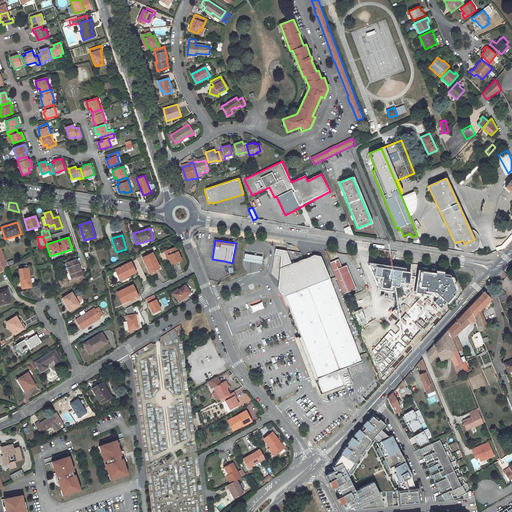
[(8,268),(0,244),(0,272),(7,269),(8,268)]
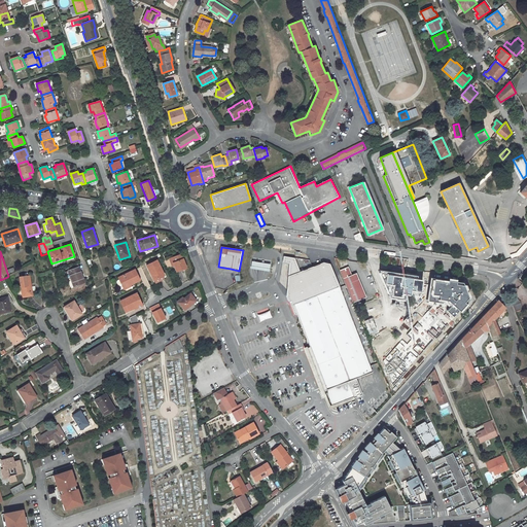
[(186,269),(181,255),(171,259),(174,267),(176,273),(186,269)]
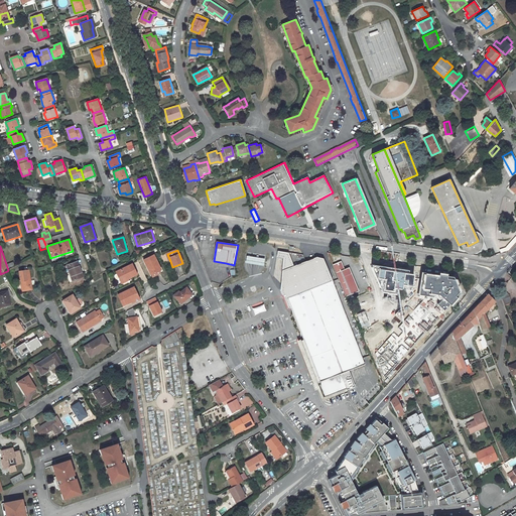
[(312,283),(331,276),(324,260),(316,258),(293,267),(288,254),(278,252),(277,258),(283,259),(282,271),(280,291),(287,309),(289,310),(292,309),(287,298),(314,288),(312,283)]
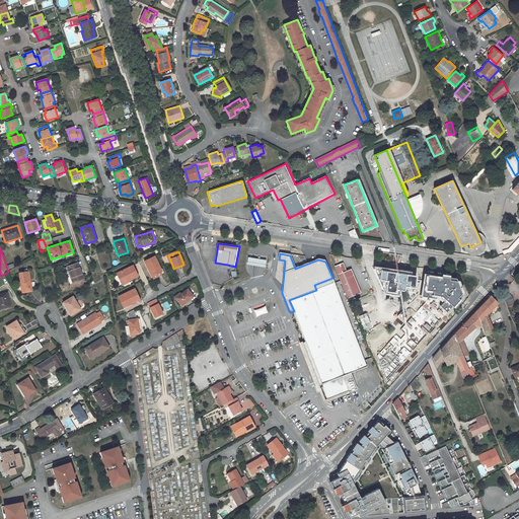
[(143,262),(151,278),(159,274),(156,268),(158,268),(153,256),(143,262)]
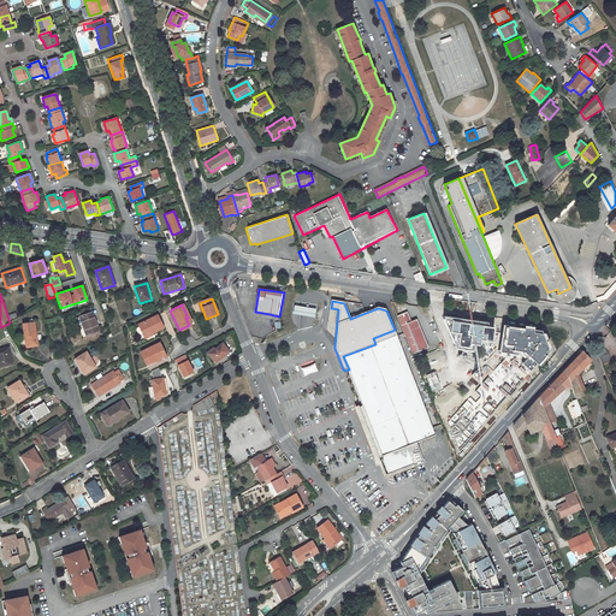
[(317,309),(294,306),(292,314),(315,318),(317,309)]
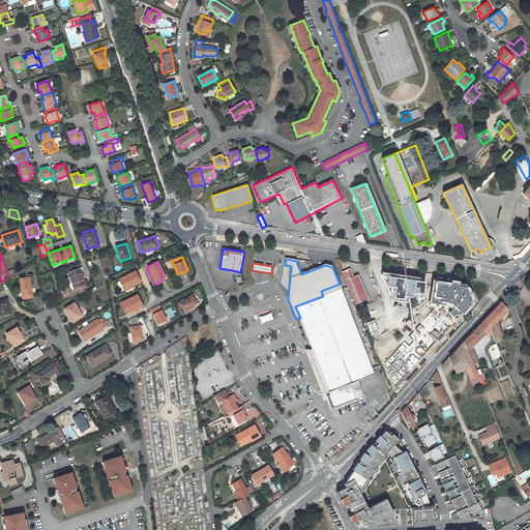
[(85,285),(80,269),(68,272),(75,289),(85,285)]
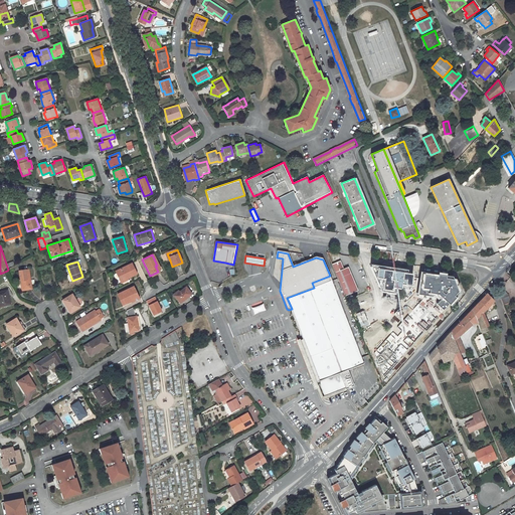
[(344,270),(341,262),(332,265),(345,297),(358,291),(349,268),(344,270)]
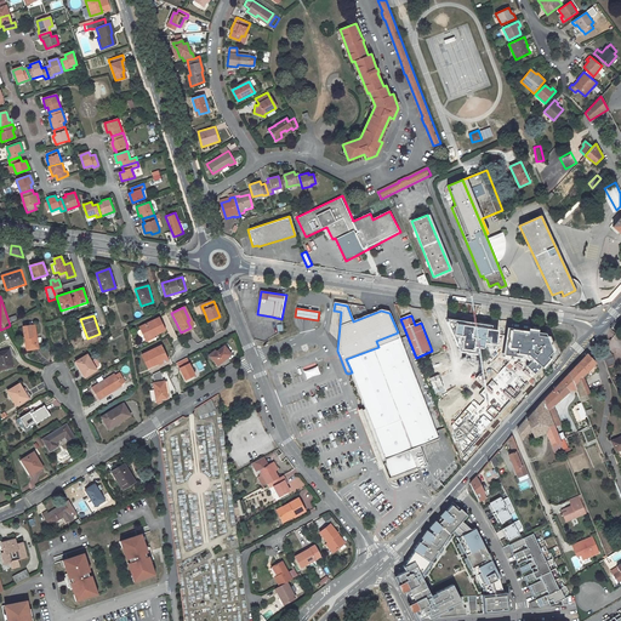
[(500,326),(445,318),(461,353),(479,355),(497,345),(500,326)]
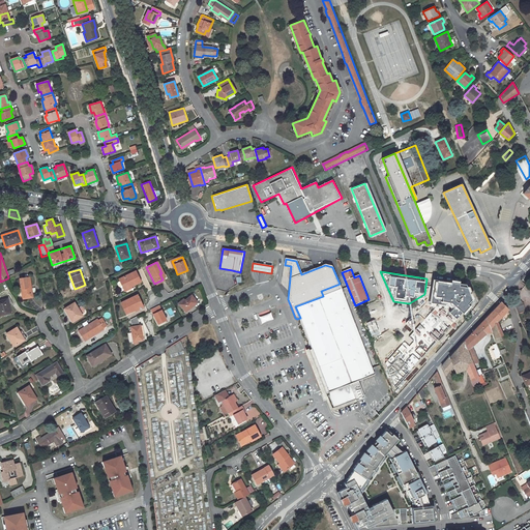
[(124,290),(140,283),(135,272),(119,280),(120,282),(122,288),(124,290)]
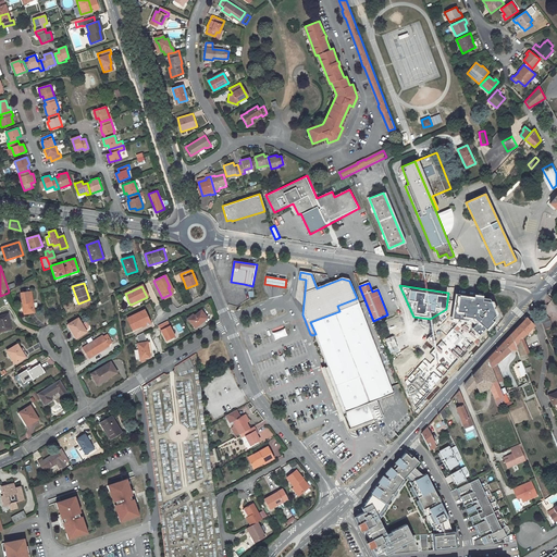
[(35,312),(32,292),(21,293),(24,314),(35,312)]
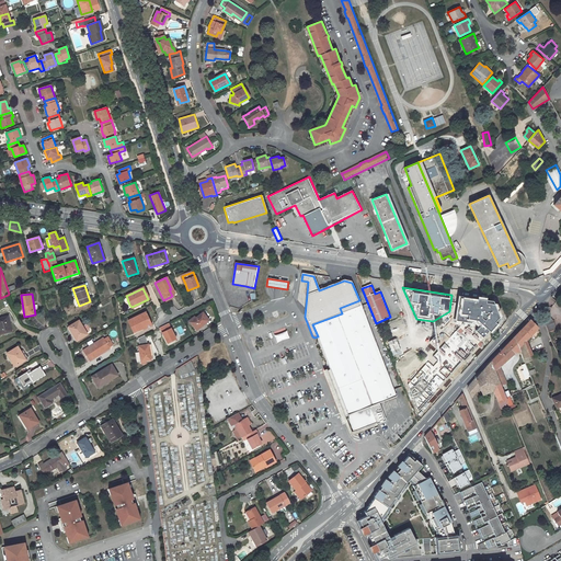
[(494,301),(459,297),(456,320),(478,323),(492,334),(502,323),(494,301)]
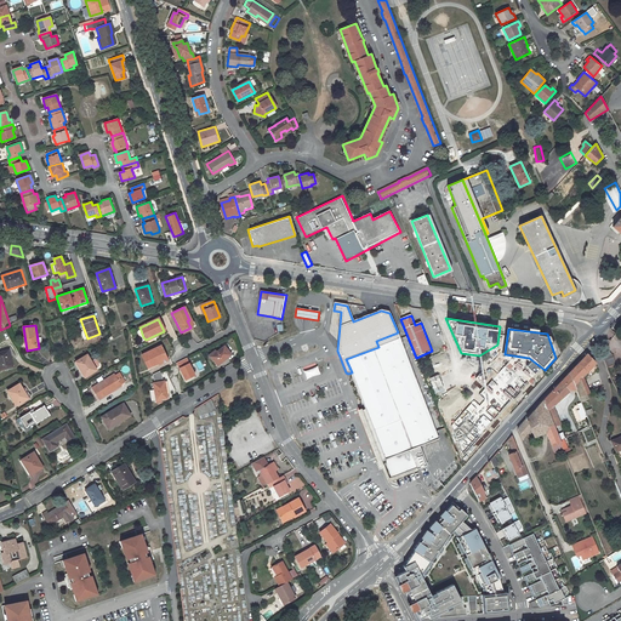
[(379,347),(400,339),(398,332),(376,341),(379,347)]
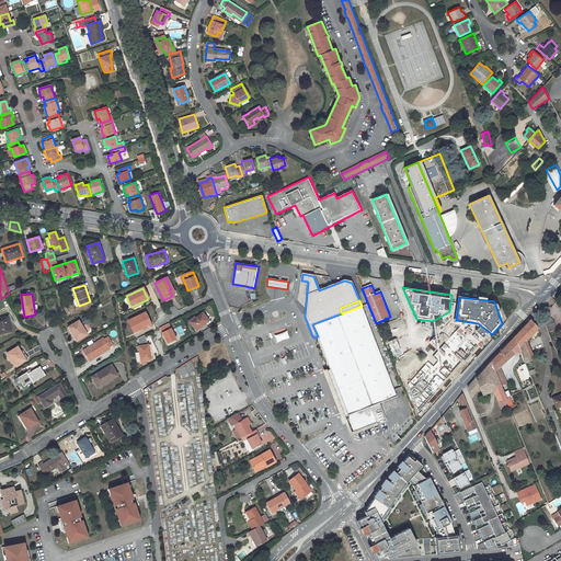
[(397,398),(381,357),(362,306),(342,313),(312,324),(318,336),(325,358),(330,369),(322,373),(334,402),(340,419),(354,413),(361,431),(363,431),(385,422),(381,415),(377,404),(385,402),(397,398)]
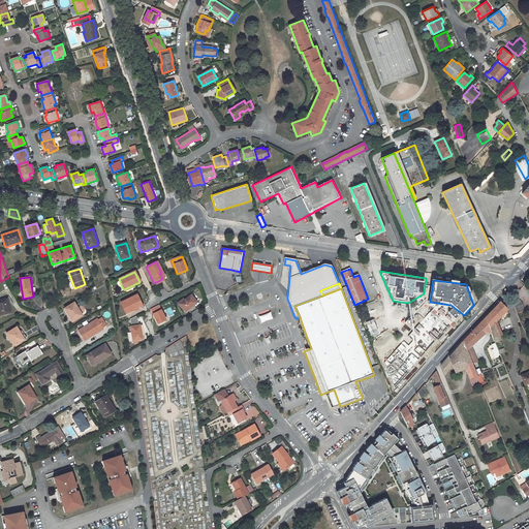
[(197,302),(191,294),(180,304),(185,311),(197,302)]
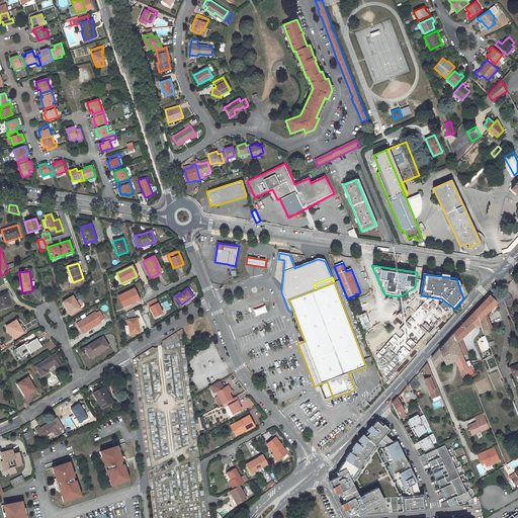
[(127,307),(140,300),(134,289),(118,296),(123,308),(127,306),(127,307)]
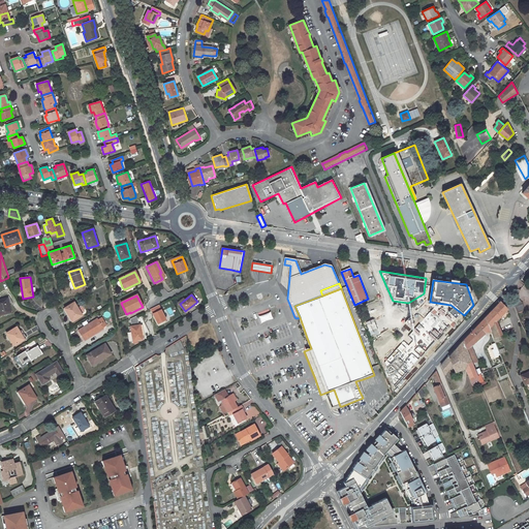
[(522,303),(517,297),(510,303),(515,307),(517,313),(525,310),(522,303)]
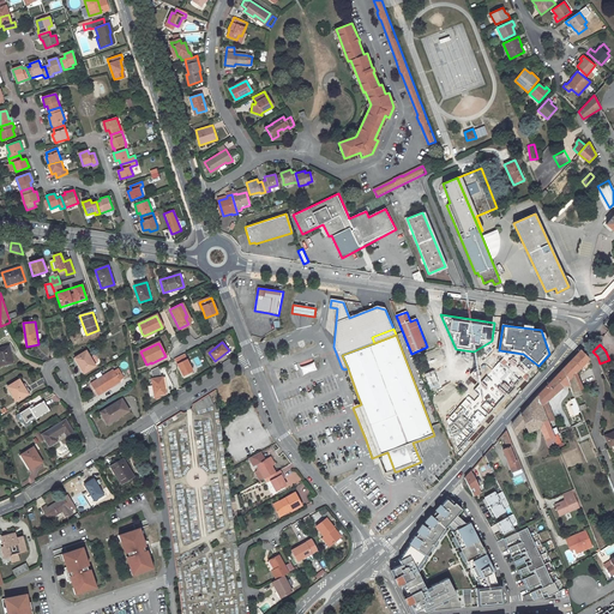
[(0,366),(13,362),(10,345),(0,348),(0,366)]
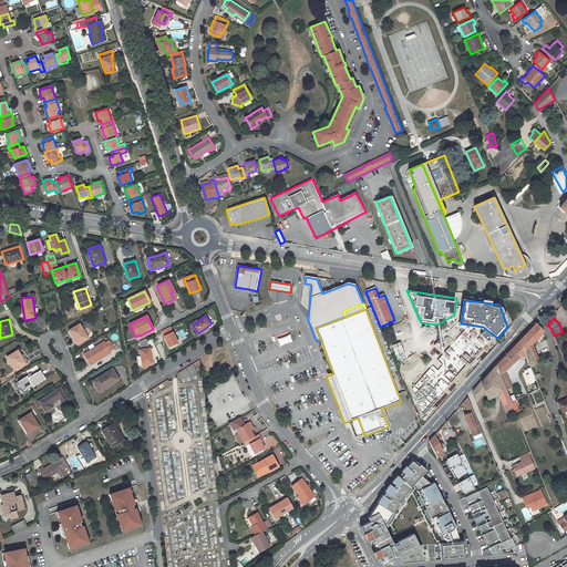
[(83,330),(80,323),(69,330),(78,346),(89,339),(88,337),(90,336),(90,333),(88,329),(86,329),(83,330)]
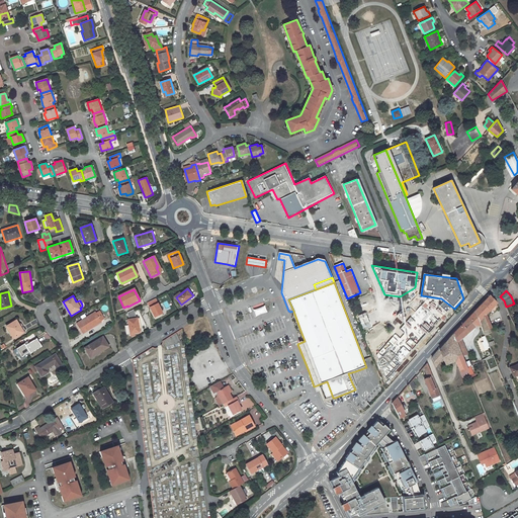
[(496,303),(489,295),(475,311),(479,321),(485,315),(496,303)]
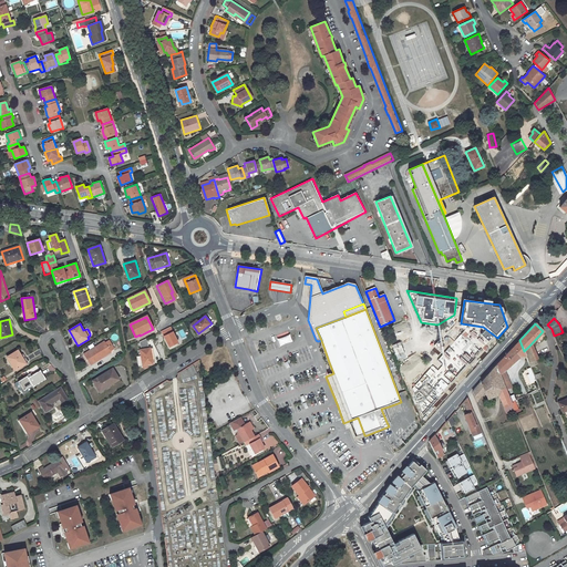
[(160,331),(167,348),(178,343),(169,327),(160,331)]
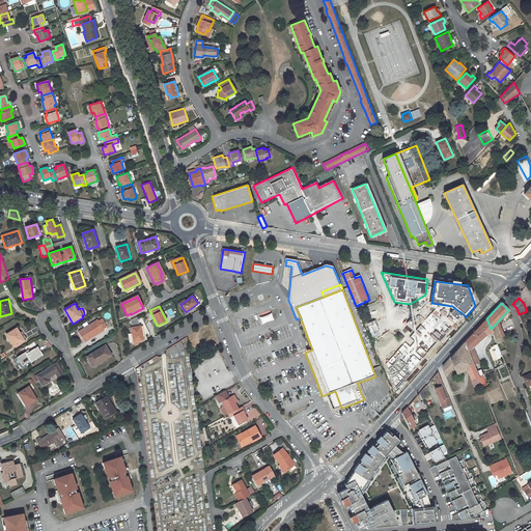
[(460,319),(437,307),(410,337),(427,353),(450,330),(460,319)]
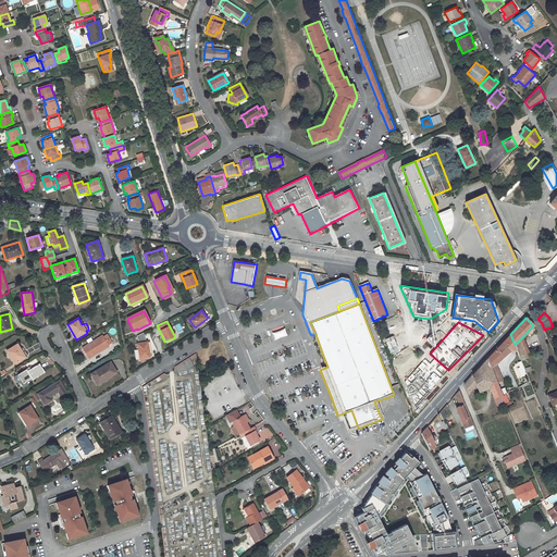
[(272,333),(274,339),(287,335),(284,329),(272,333)]
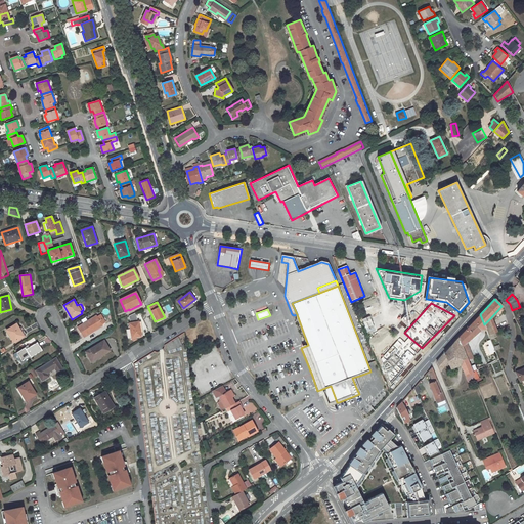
[(129,323),(130,330),(127,330),(128,338),(132,338),(141,336),(139,321),(137,322),(136,313),(130,316),(130,323),(129,323)]
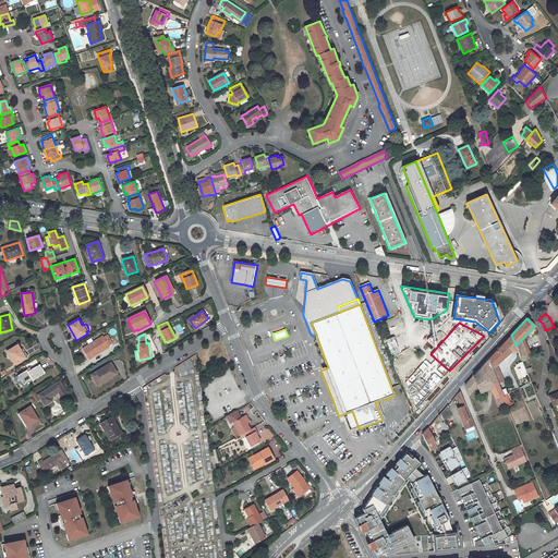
[(89,360),(110,347),(109,346),(113,342),(109,335),(104,338),(104,336),(83,349),(89,360)]
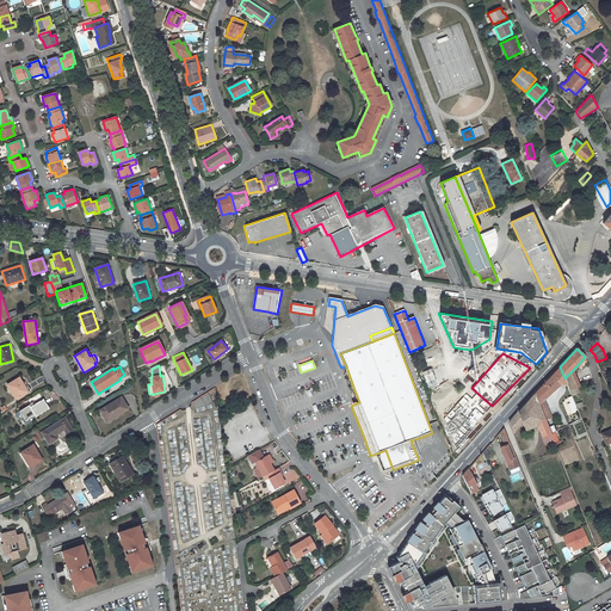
[(556,371),(561,383),(566,383),(565,378),(560,366),(556,371)]
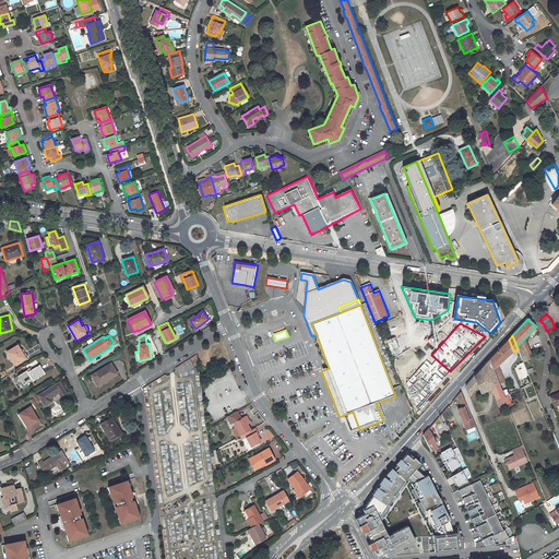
[(499,384),(504,382),(498,365),(513,351),(509,340),(489,360),(499,384)]
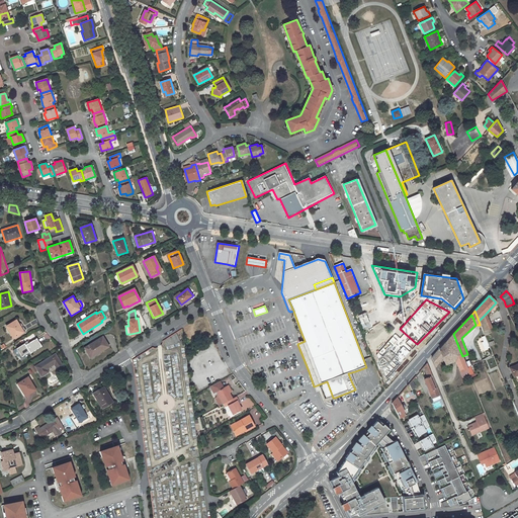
[(490,328),(491,328),(485,315),(479,321),(480,325),(483,331),(490,328)]
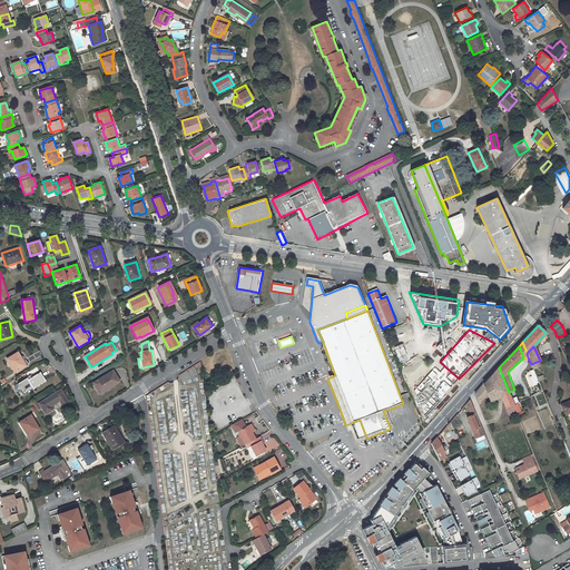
[(18,352),(7,359),(16,373),(26,366),(21,357),(18,352)]
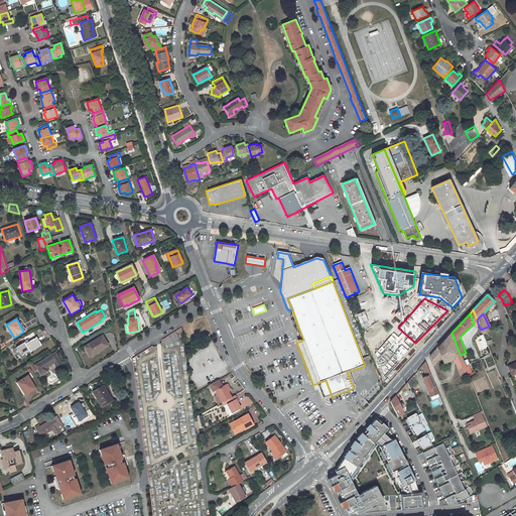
[(399,362),(411,348),(394,332),(375,353),(386,377),(399,362)]
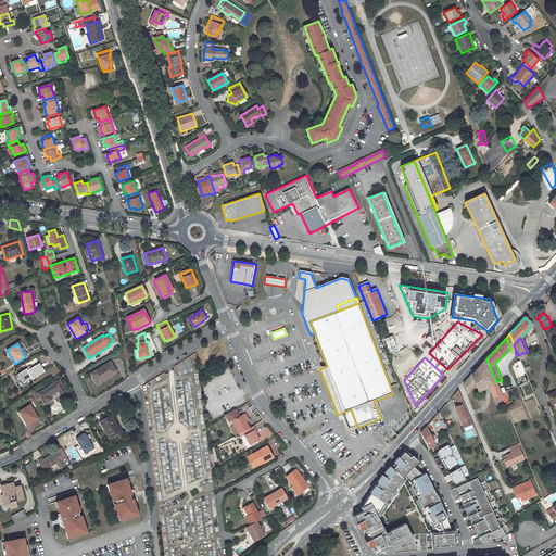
[(190,358),(172,365),(175,374),(193,367),(190,358)]
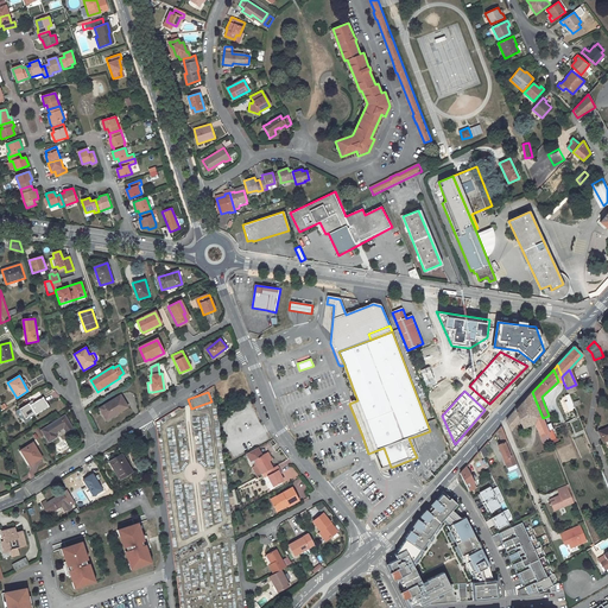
[(543,418),(532,392),(524,400),(506,420),(511,431),(519,420),(523,428),(537,422),(537,429),(544,445),(552,442),(548,431),(543,418)]
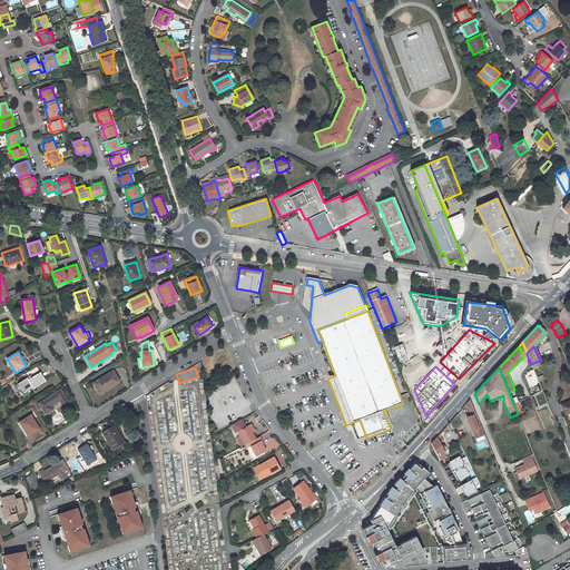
[(120,382),(114,371),(92,383),(95,387),(96,386),(100,393),(115,384),(116,385),(120,382)]
